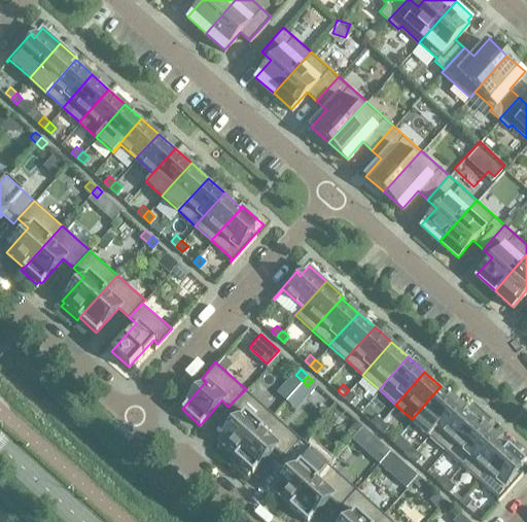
[(428,433),(457,401),(441,386),(412,419),(428,433)]
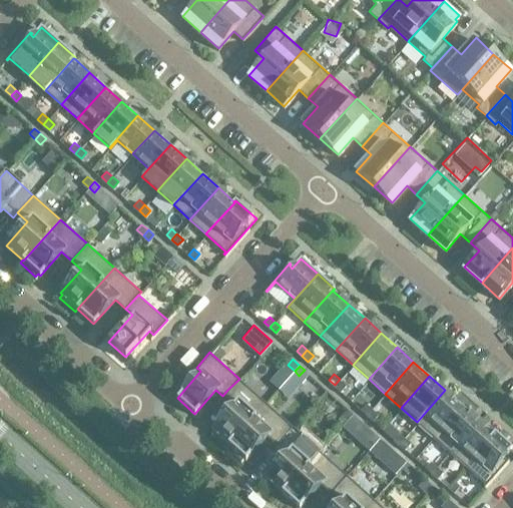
[(225,447),(255,414),(266,403),(239,379),(228,389),(222,396),(232,405),(211,429),(213,430),(210,433),(225,447)]
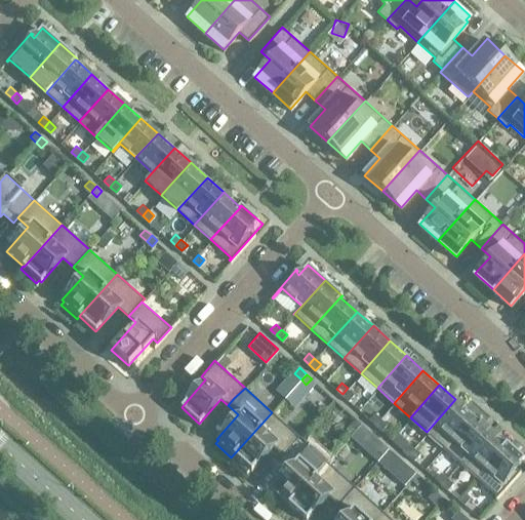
[(354,394),(348,388),(342,394),(349,399),(354,394)]
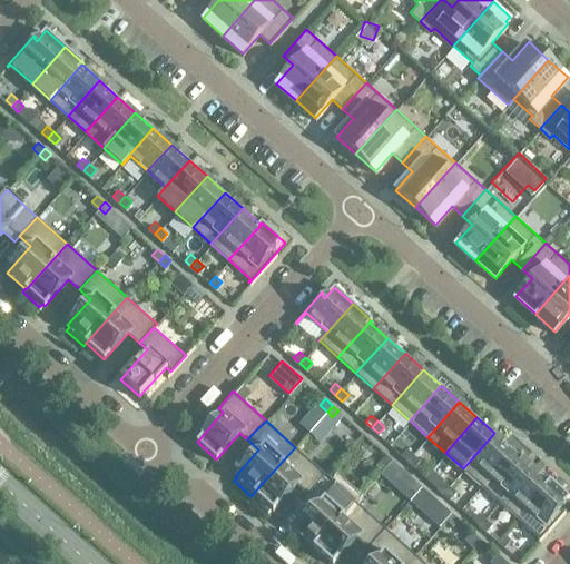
[(481,485),(512,449),(494,433),(463,468),(481,485)]
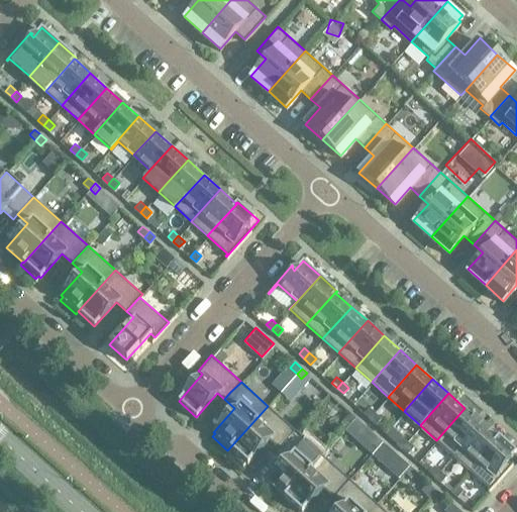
[(247,463),(269,438),(279,447),(285,441),(295,430),(268,406),(257,417),(227,450),(242,464),(245,461),(247,463)]
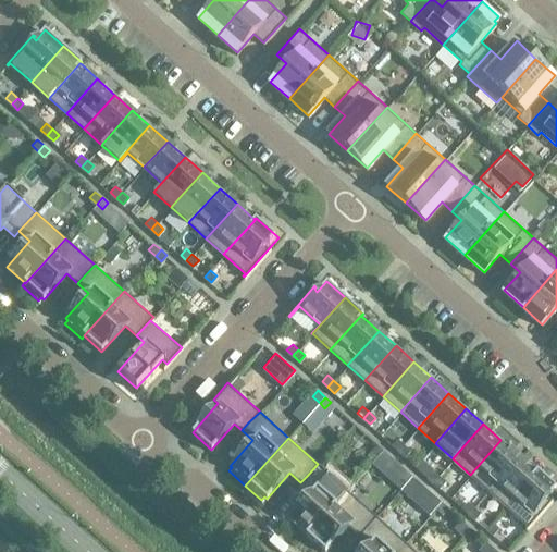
[(404,443),(397,438),(392,444),(398,450),(404,443)]
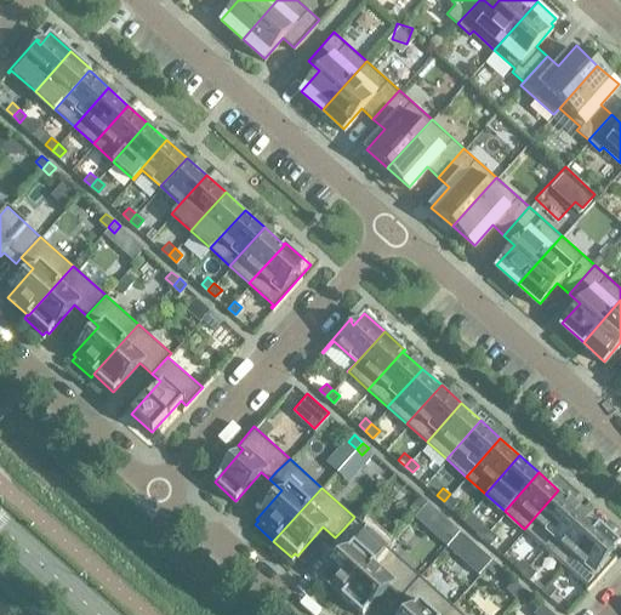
[(543,546),(579,507),(558,490),(524,529),(543,546)]
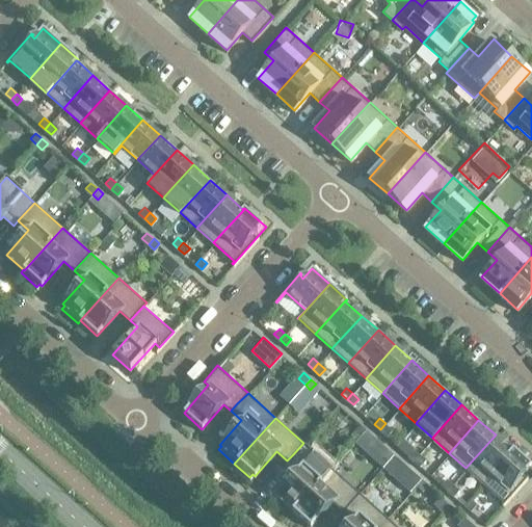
[(353,428),(361,435),(367,428),(358,422),(353,428)]
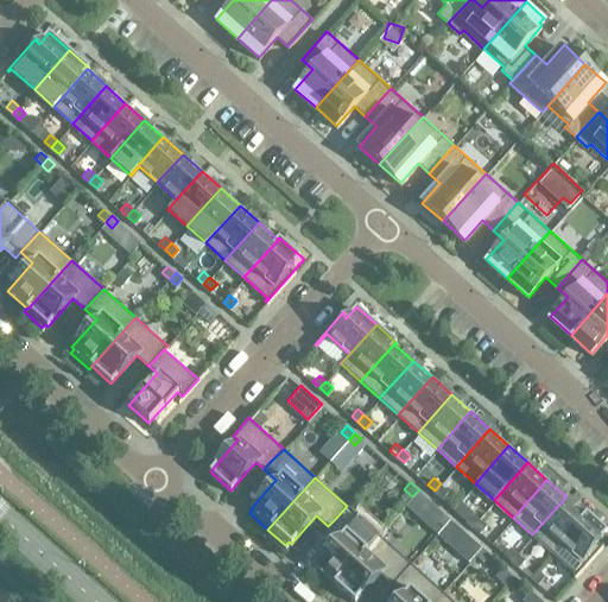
[(448,489),(441,483),(435,490),(442,496),(448,489)]
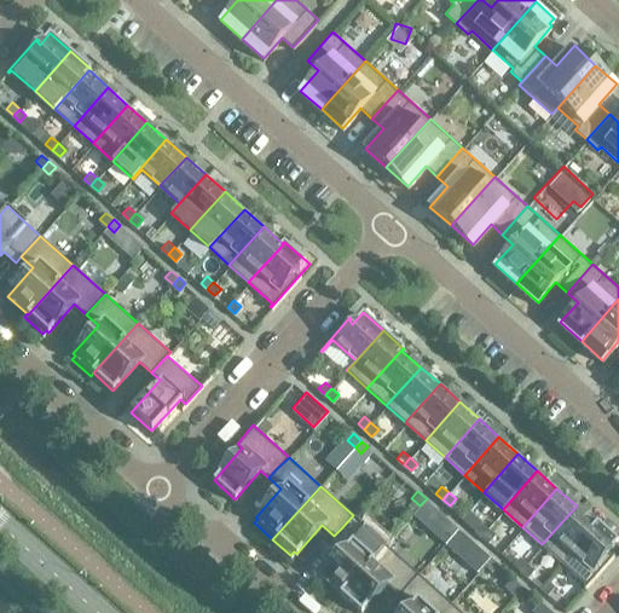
[(432,504),(427,498),(420,505),(426,510),(432,504)]
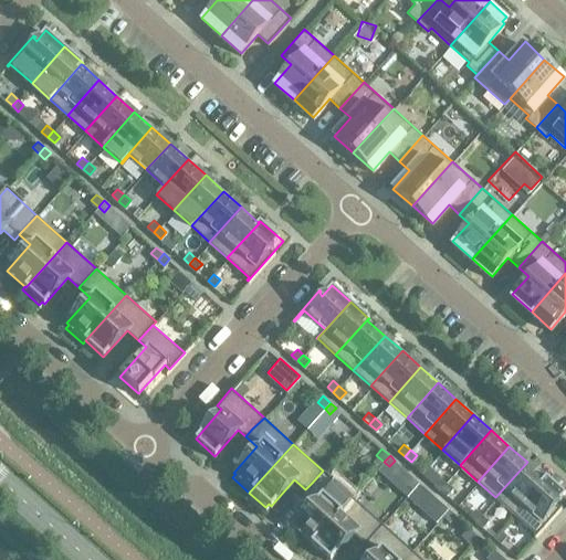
[(545,477),(544,477),(527,462),(495,497),(513,514),(545,477)]
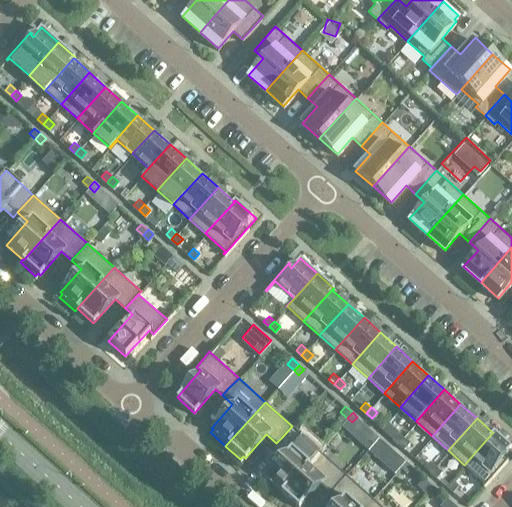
[(282,491),(309,461),(319,449),(292,426),(282,437),(276,443),(286,452),(265,476),(282,491)]
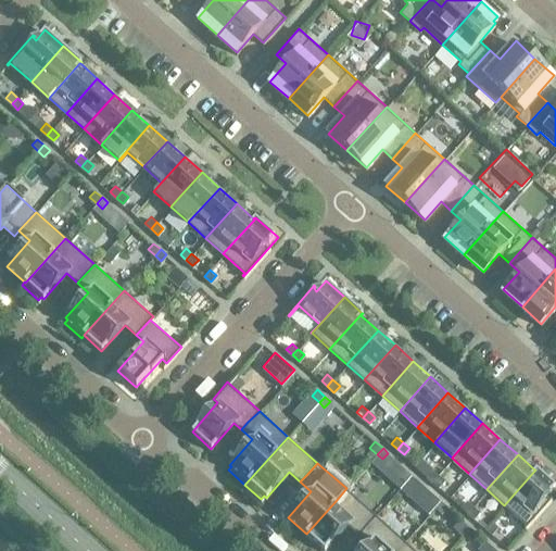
[(426,474),(432,480),(438,474),(431,467),(426,474)]
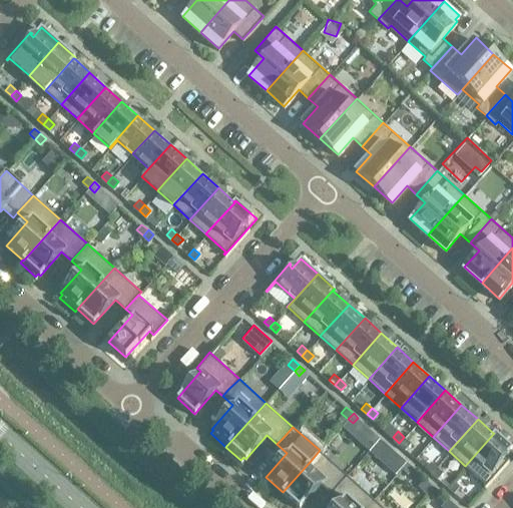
[(484,486),(509,459),(507,457),(506,459),(504,457),(512,447),(495,432),(493,433),(494,433),(465,466),(485,483),(483,485),(484,486)]
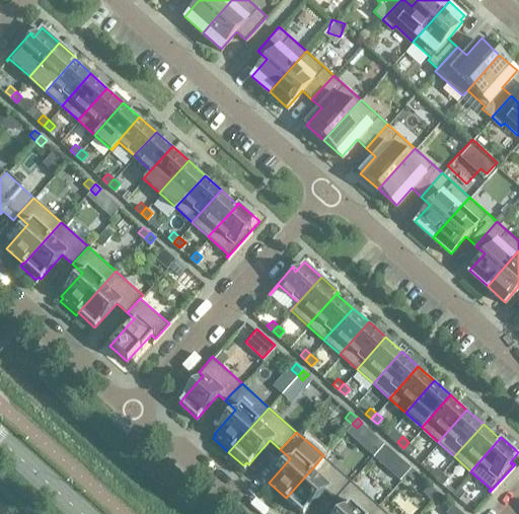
[(415,447),(409,442),(403,448),(410,453),(415,447)]
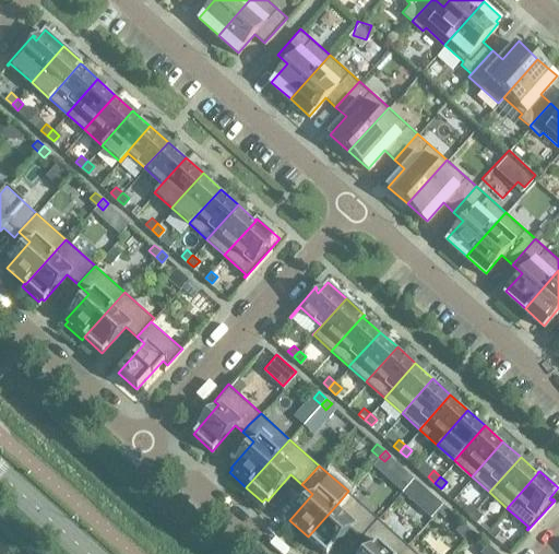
[(326,553),(349,527),(360,537),(378,517),(348,491),(337,504),(308,537),(326,553)]
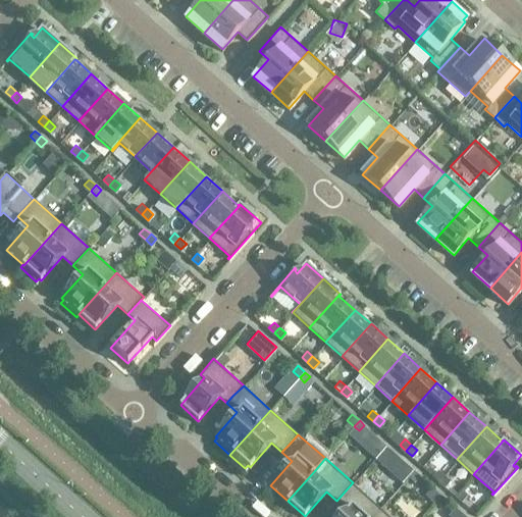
[(402,469),(409,475),(414,469),(407,463),(402,469)]
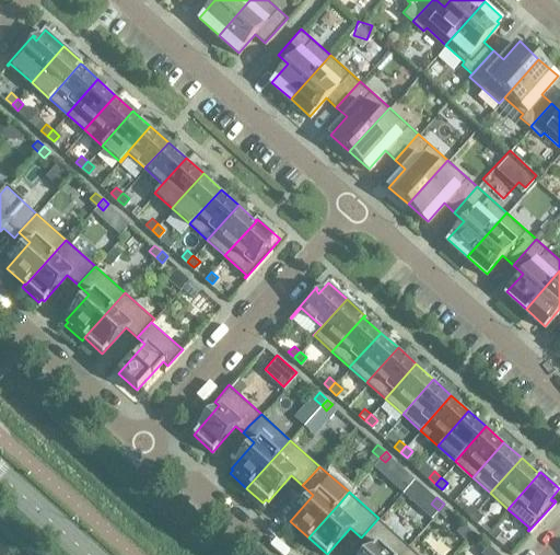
[(465,509),(471,516),(477,509),(470,503),(465,509)]
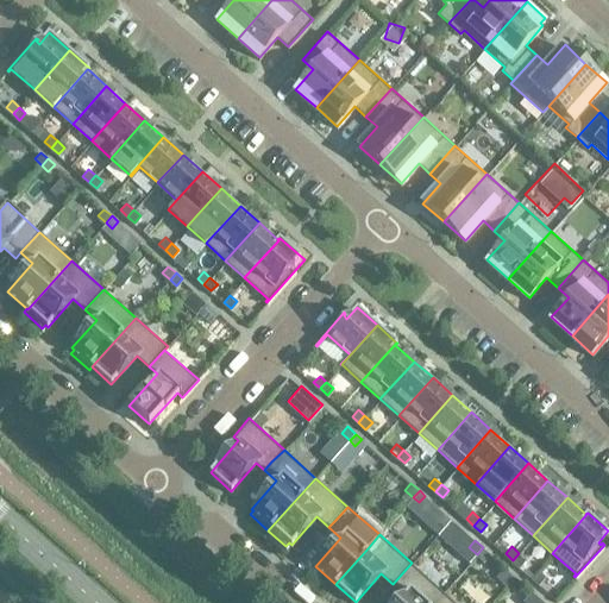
[(489,552),(483,547),(477,554),(483,559),(489,552)]
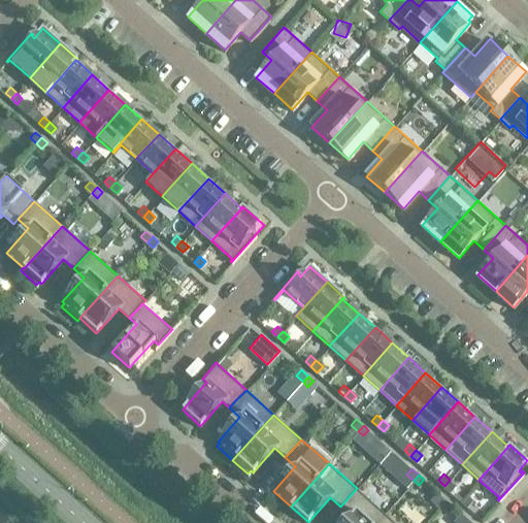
[(455,485),(450,480),(444,486),(450,491),(455,485)]
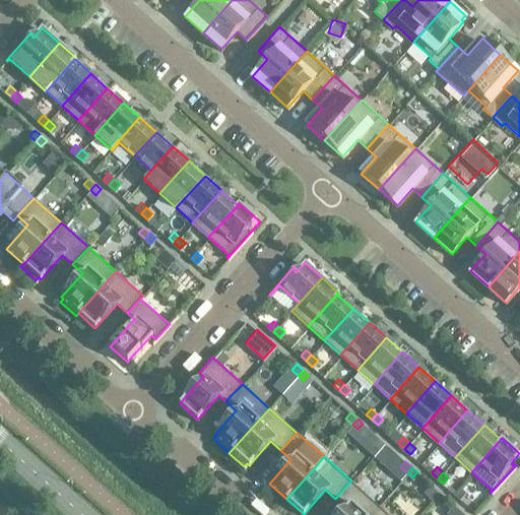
[(370,514),(379,505),(351,480),(335,499),(345,508),(338,514),(370,514)]
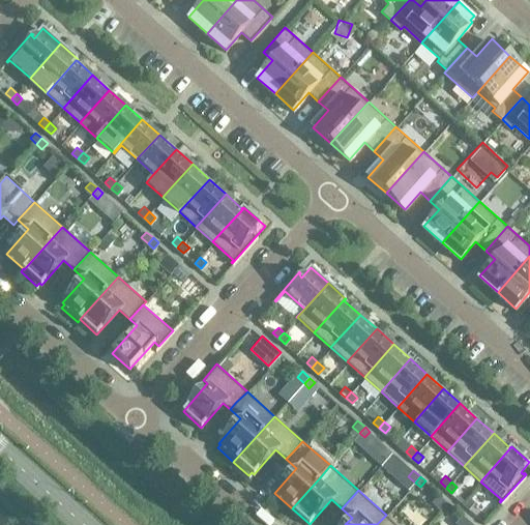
[(468,496),(463,502),(468,507),(474,501),(468,496)]
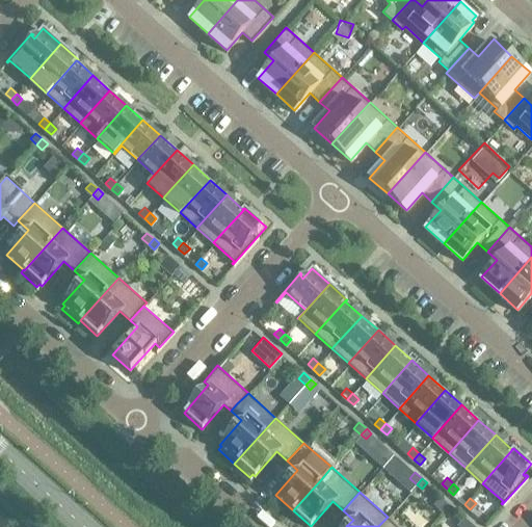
[(450,503),(445,509),(451,515),(456,508),(450,503)]
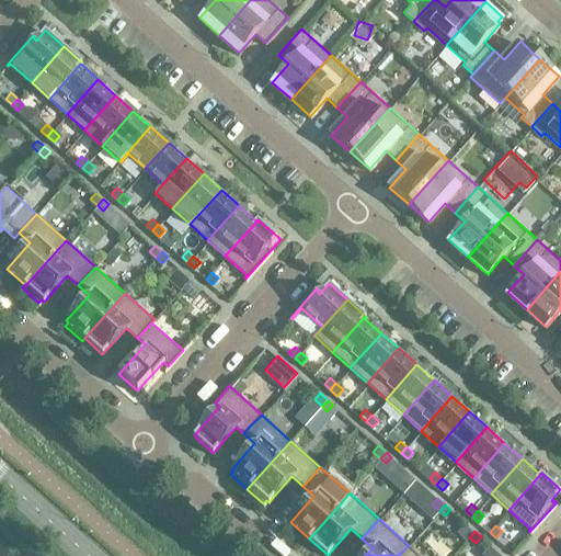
[(420,555),(409,545),(399,555),(420,555)]
